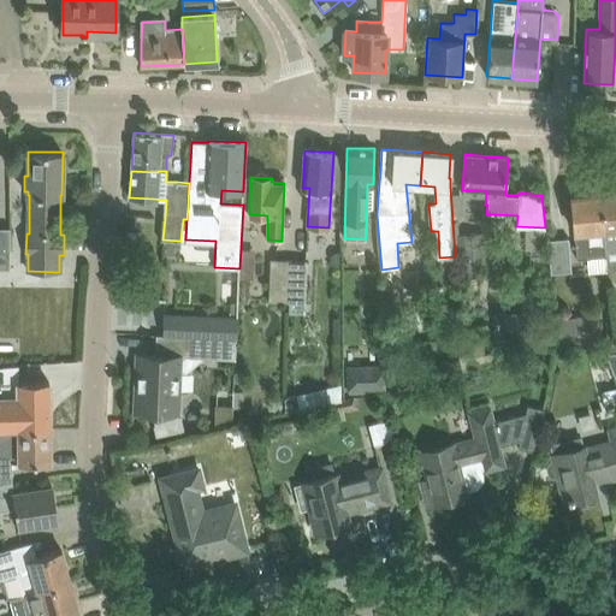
[(615,191),(600,193),(604,244),(615,243),(615,191)]
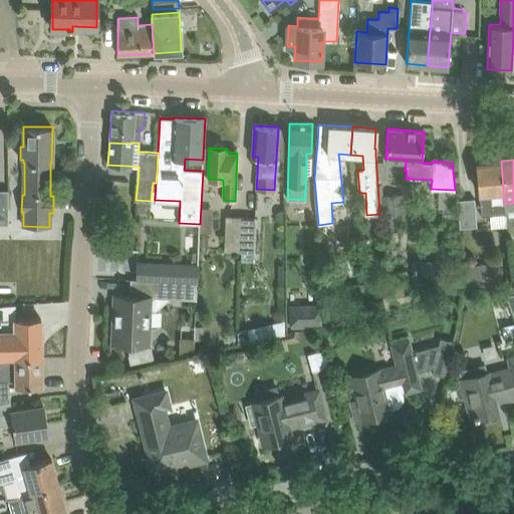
[(476,164),(478,184),(481,215),(505,213),(504,204),(501,161),(476,164)]
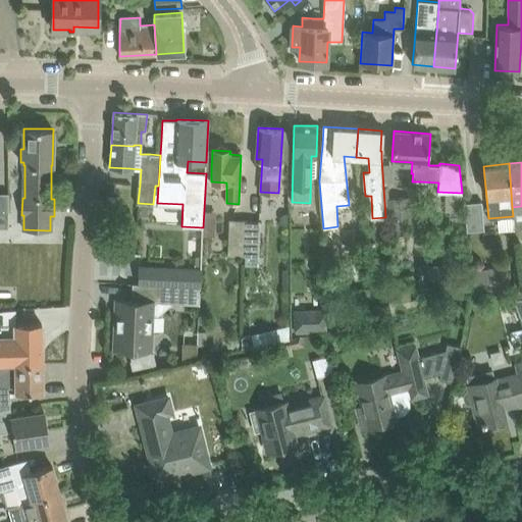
[(0,193),(0,213),(9,214),(8,193),(0,193)]
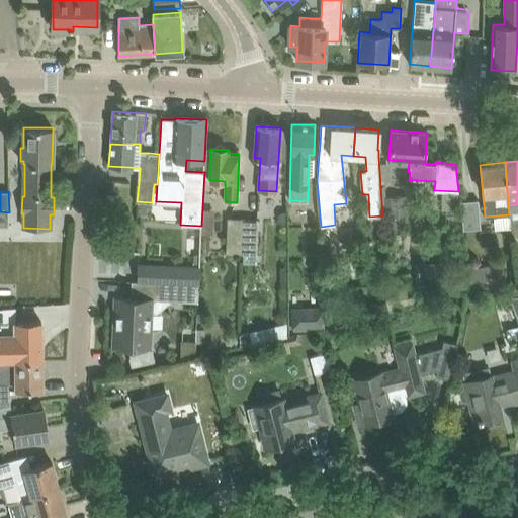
[(386,196),(389,229),(409,227),(407,195),(386,196)]
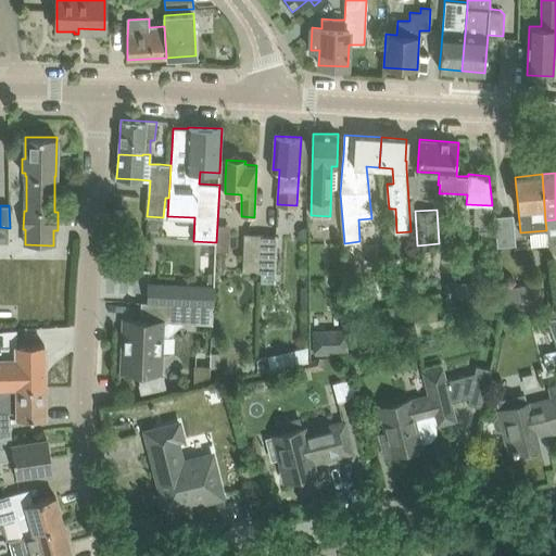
[(514,214),(494,216),(496,245),(516,243),(514,214)]
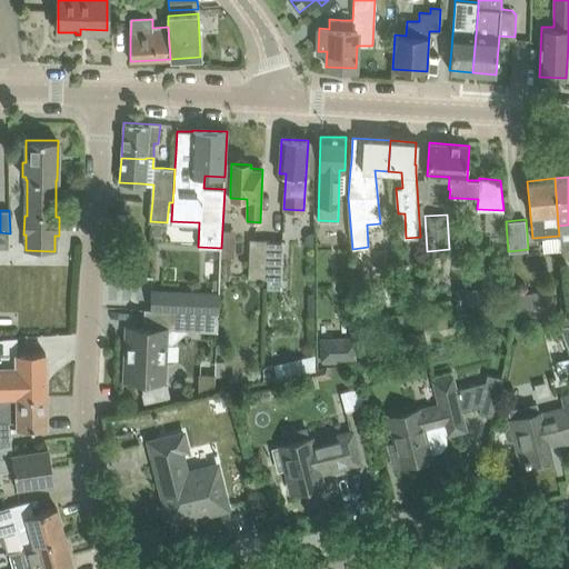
[(249,239),(248,278),(266,278),(267,240),(249,239)]
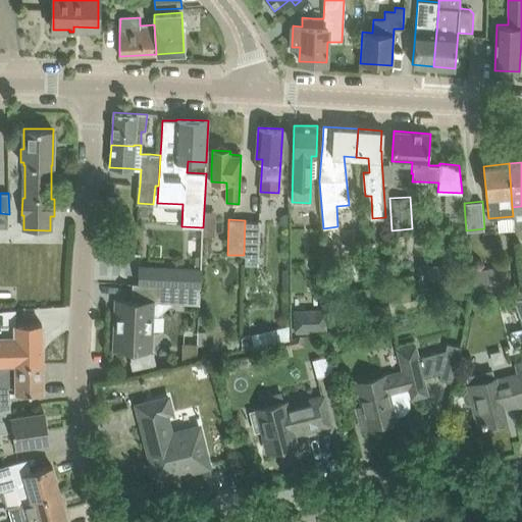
[(245,220),(244,255),(258,255),(259,220),(245,220)]
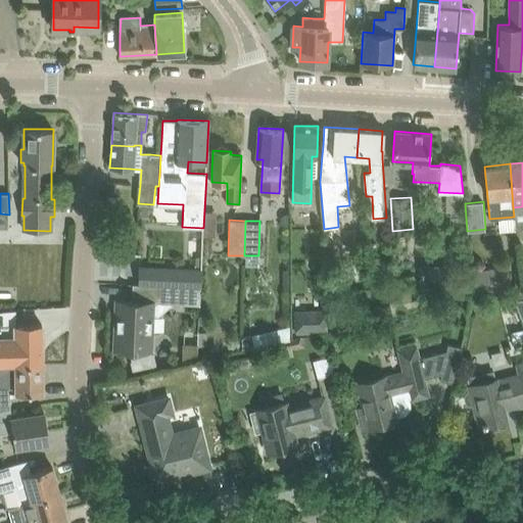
[(138,265),(138,284),(200,287),(201,268),(138,265)]
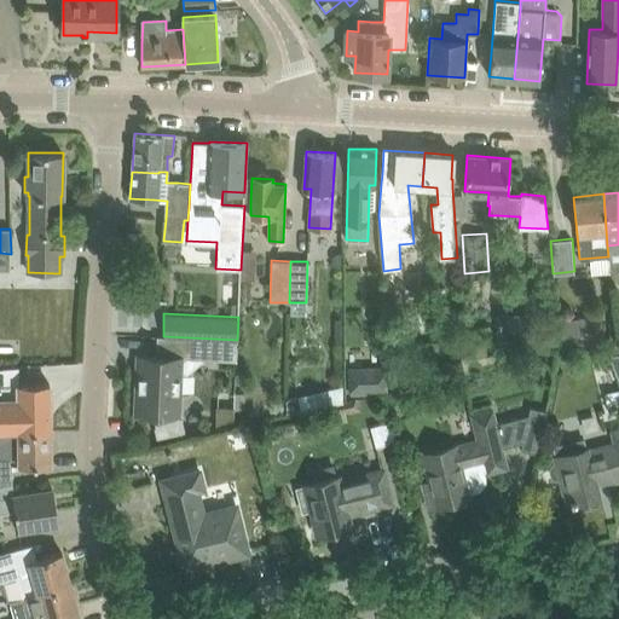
[(497,313),(497,335),(528,336),(530,314),(497,313)]
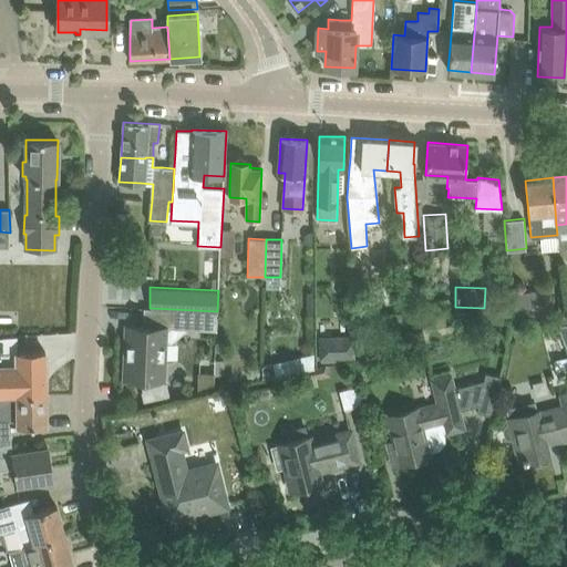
[(555,312),(549,287),(513,294),(517,319),(555,312)]
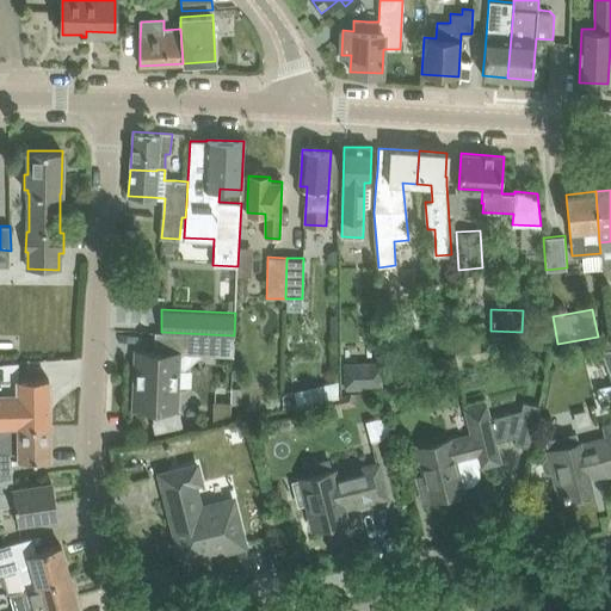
[(234,335),(161,332),(155,332),(154,352),(139,351),(139,376),(135,376),(134,408),(150,408),(154,421),(152,421),(154,432),(183,426),(179,409),(180,366),(187,360),(187,355),(234,356),(234,352),(234,335)]
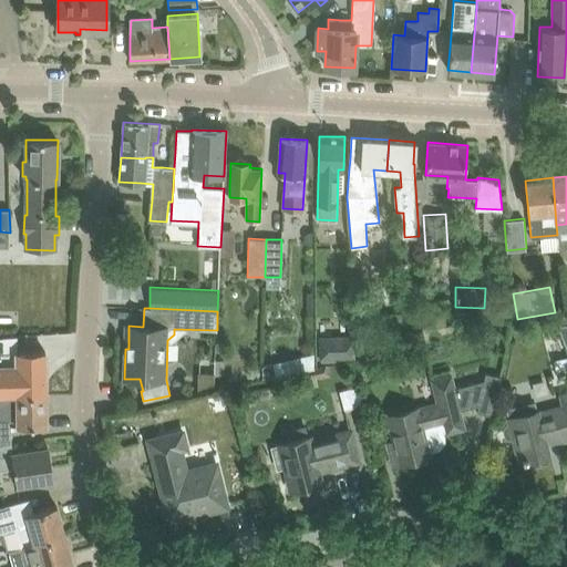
[(389,313),(390,332),(402,331),(402,312),(389,313)]
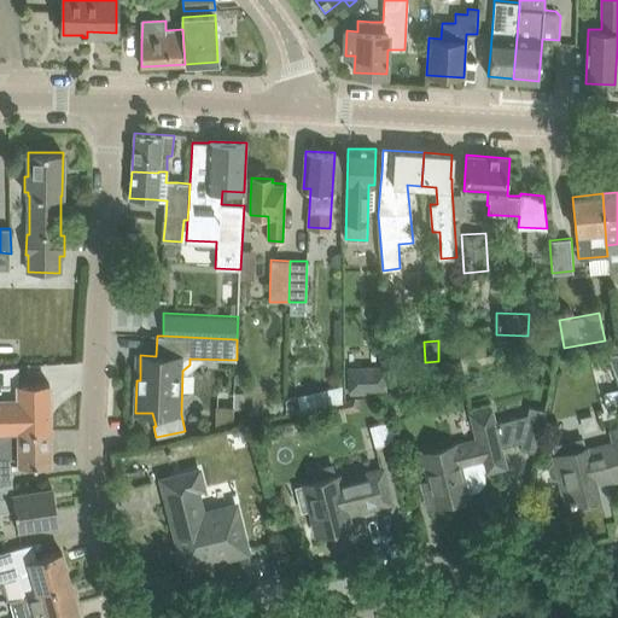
[(605,350),(617,383),(617,343),(610,344),(612,354),(608,355),(606,350),(605,350)]
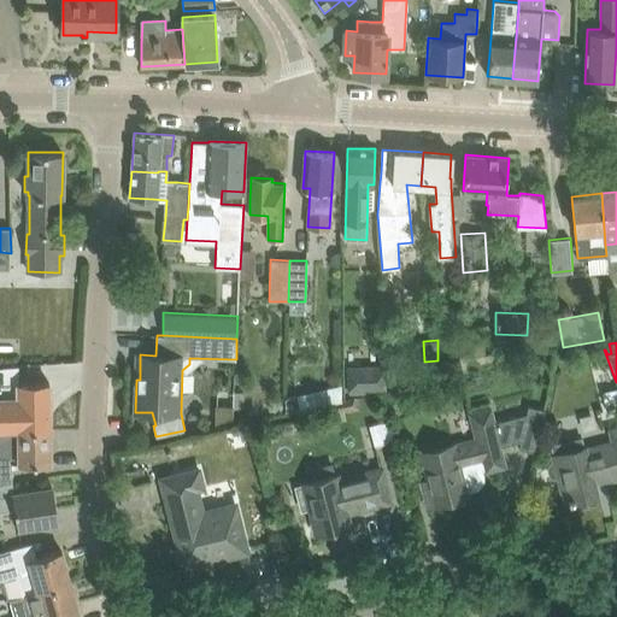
[(472,352),(471,352),(474,370),(498,363),(494,352),(485,354),(482,344),(471,346),(475,358),(474,358),(472,352)]
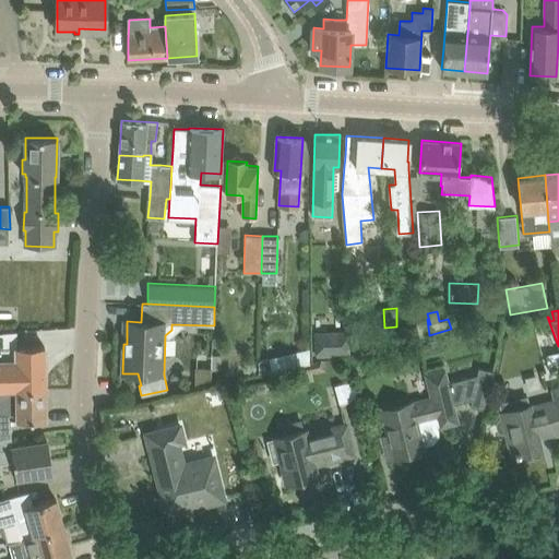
[(408,330),(411,341),(429,335),(427,319),(415,322),(416,328),(408,330)]
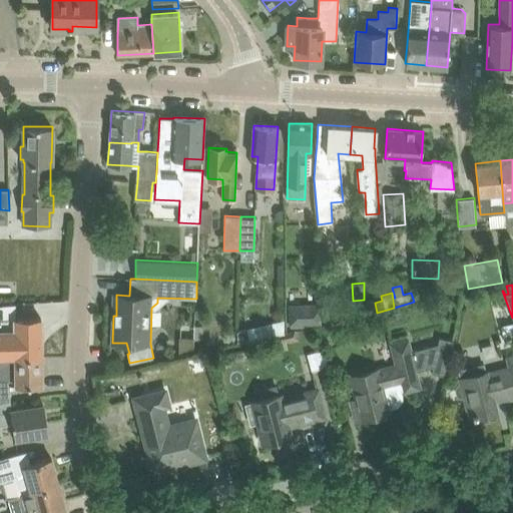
[(289,305),(290,327),(322,326),(322,304),(289,305)]
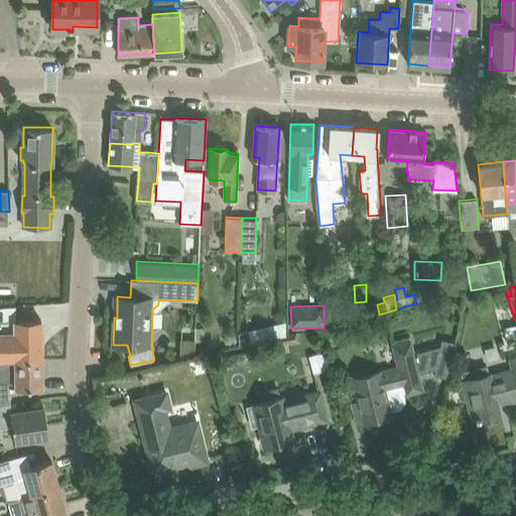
[(40,320),(0,320),(0,359),(41,359),(40,320)]
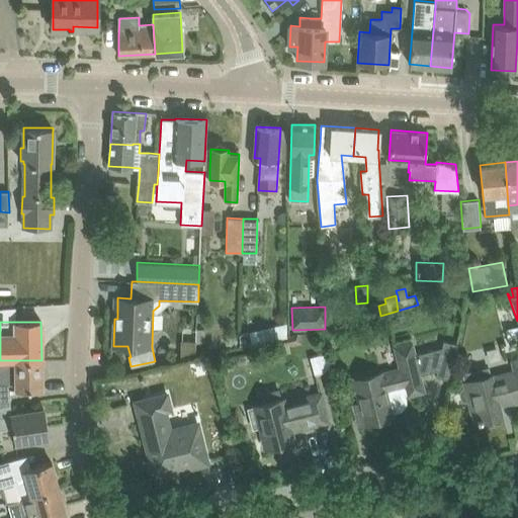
[(517,342),(517,322),(506,327),(513,344),(517,342)]
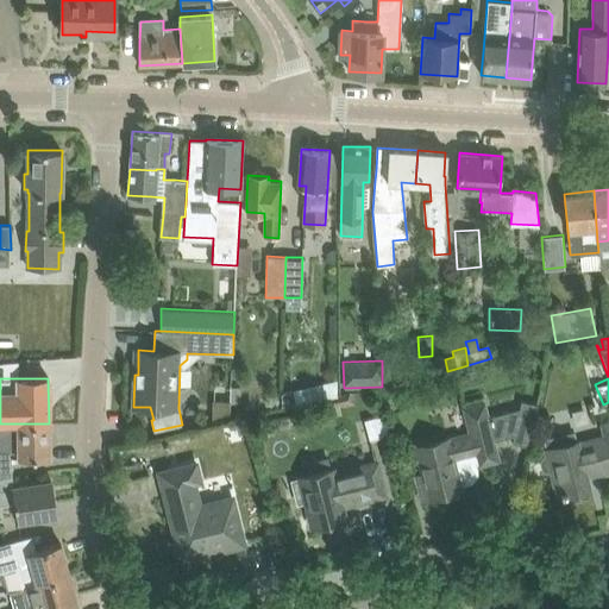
[(282,394),(284,407),(339,396),(337,382),(282,394)]
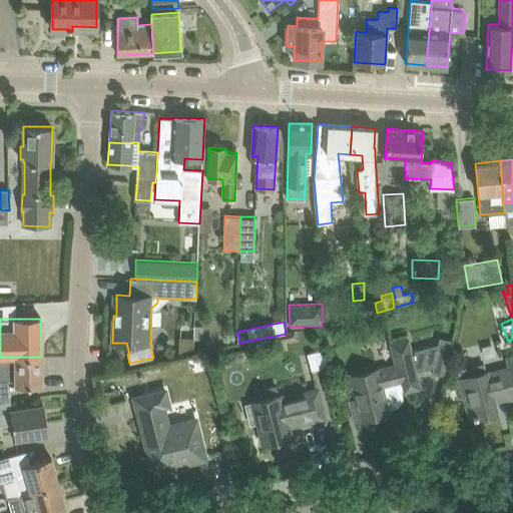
[(193,337),(193,340),(202,340),(203,326),(194,326),(193,337)]
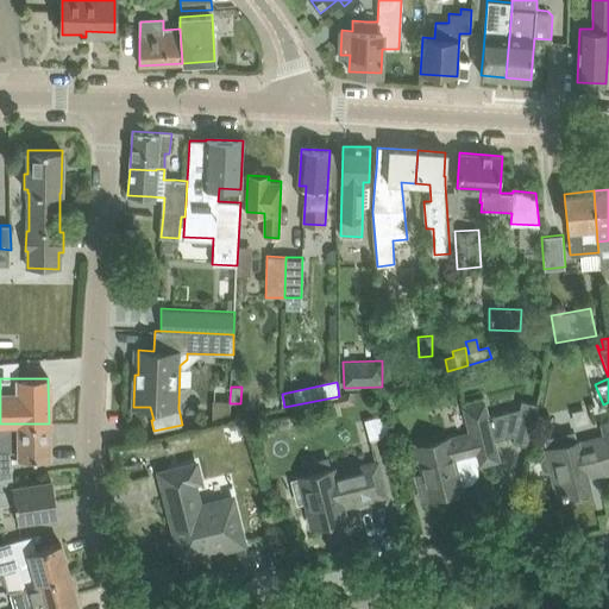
[(351,393),(339,396),(340,405),(341,407),(353,405),(351,393)]
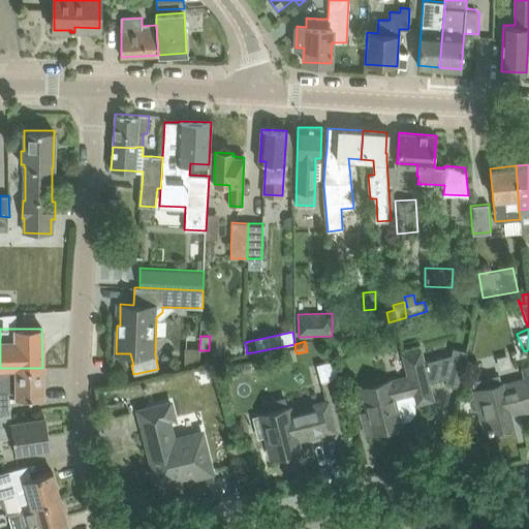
[(369,412),(365,413),(370,432),(400,424),(399,421),(407,419),(410,417),(413,414),(414,410),(414,407),(415,402),(415,403),(432,399),(427,381),(445,377),(444,383),(458,386),(466,348),(453,346),(450,355),(423,362),(421,350),(404,354),(409,376),(363,387),(369,412)]
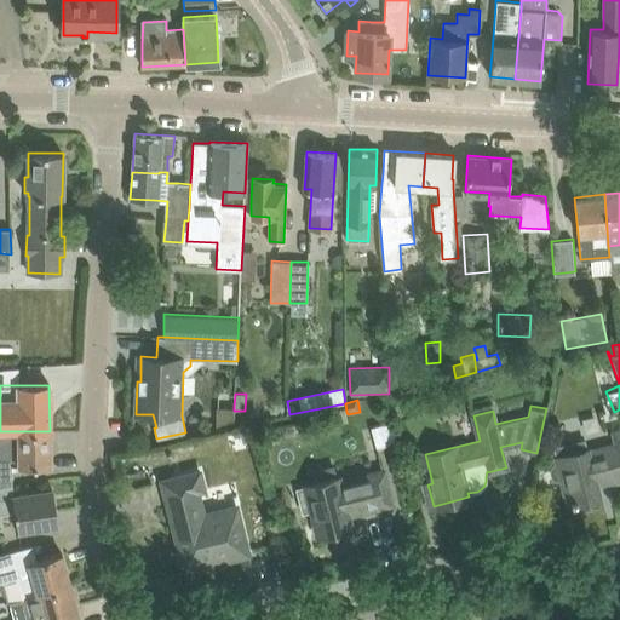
[(217,407),(216,429),(234,425),(234,411),(234,407),(217,407)]
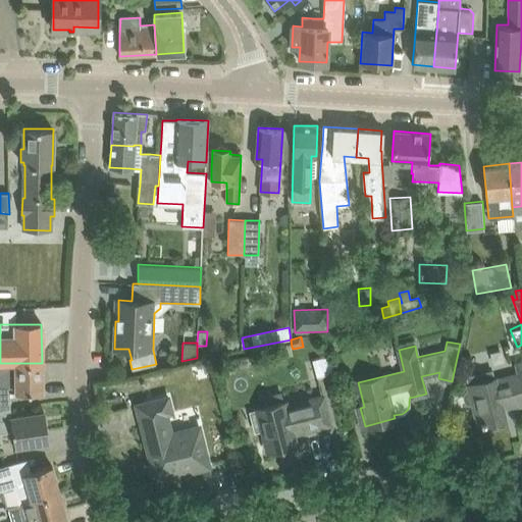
[(313,360),(317,377),(334,373),(330,356),(313,360)]
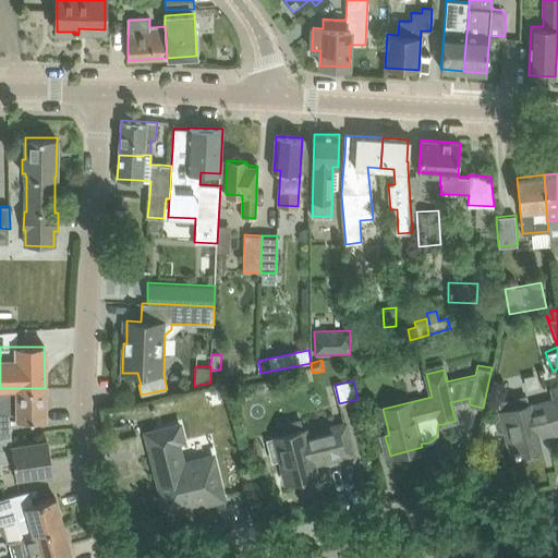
[(0,439),(11,437),(11,436),(12,435),(11,419),(46,419),(45,388),(0,388),(0,439)]
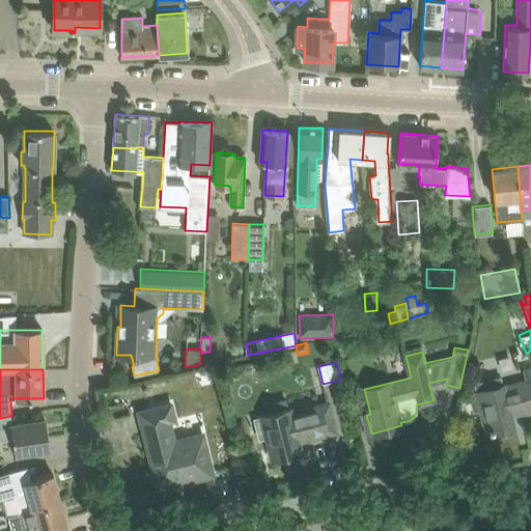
[(472,406),(473,410),(476,414),(481,414),(485,432),(513,425),(510,414),(530,409),(530,369),(526,371),(528,382),(504,387),(501,378),(474,384),(477,398),(473,401),(472,406)]
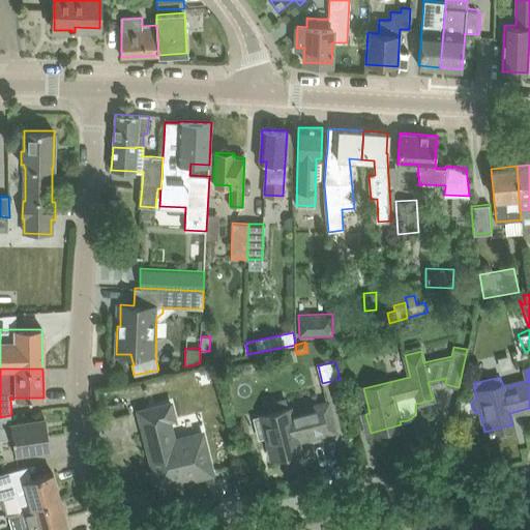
[(138,411),(142,427),(174,419),(171,403),(158,406),(138,411)]
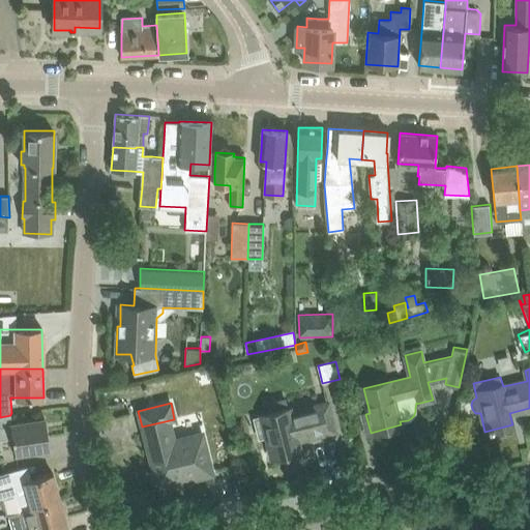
[(258,439),(266,437),(271,458),(300,450),(297,440),(334,431),(328,403),(292,412),(291,409),(253,418),(258,439)]
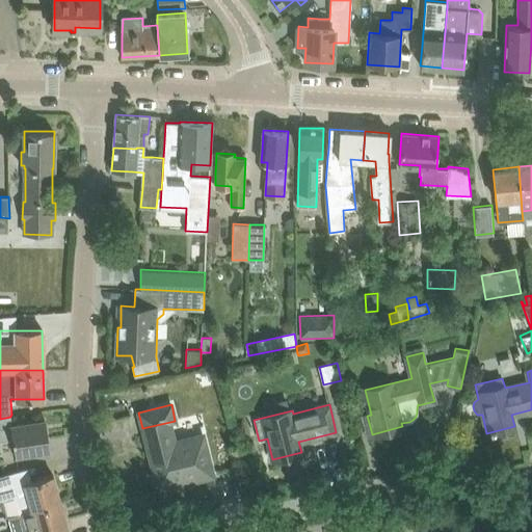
[(10,417),(0,419),(0,441),(12,439),(16,455),(49,450),(44,420),(11,425),(10,417)]
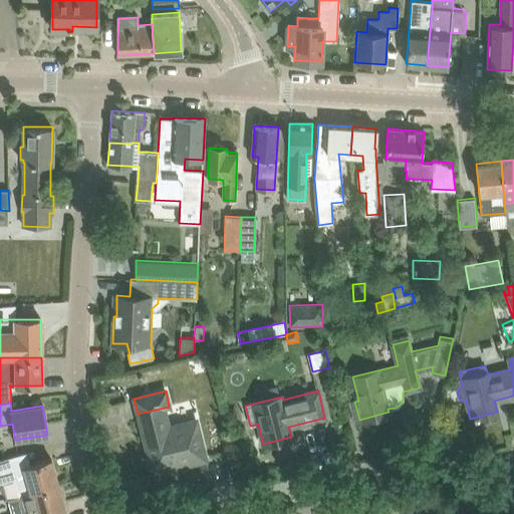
[(160,414),(139,419),(152,469),(176,463),(177,466),(206,459),(198,425),(182,429),(181,424),(164,428),(160,414)]
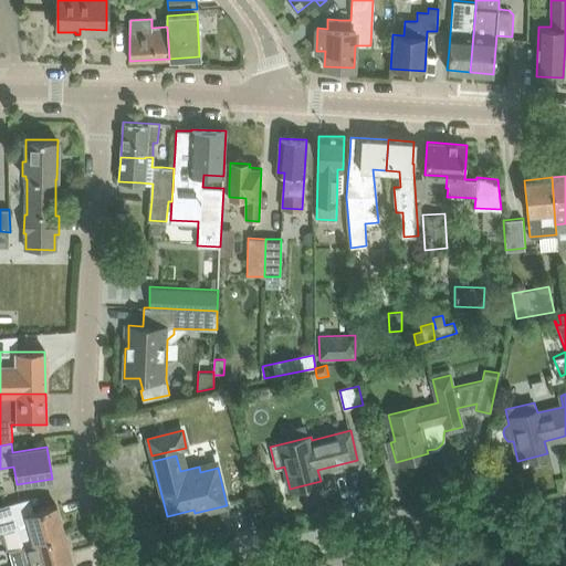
[(0,532),(14,528),(20,547),(64,534),(56,504),(12,516),(9,504),(0,506),(0,532)]
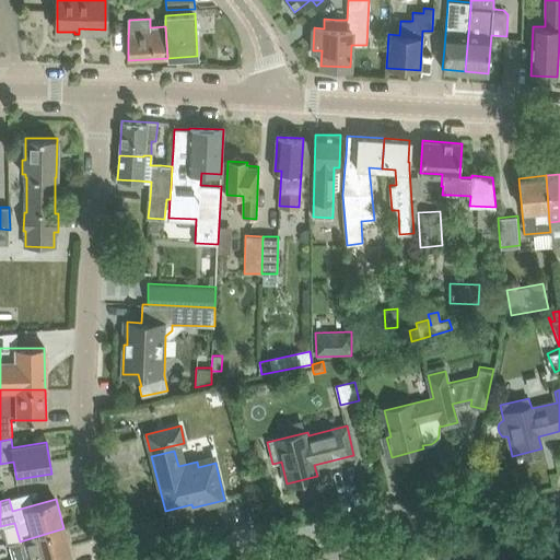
[(61,559),(72,557),(63,528),(20,541),(9,544),(12,559),(61,559)]
